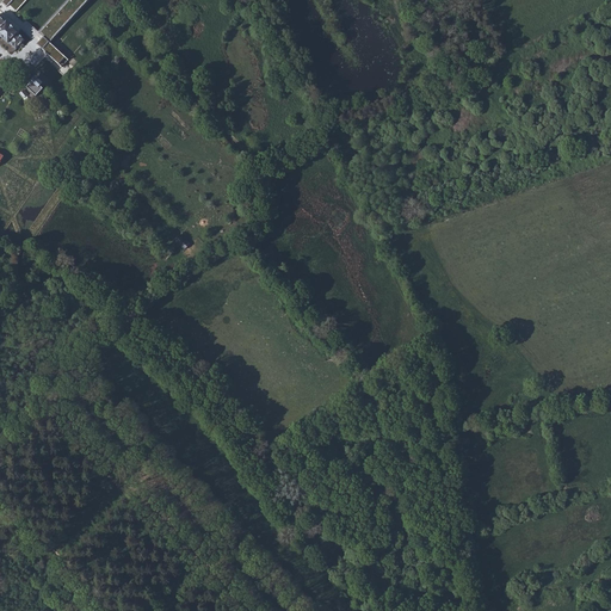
[(26,0),(2,0),(4,0),(2,2),(7,7),(10,5),(17,12),(26,0)]
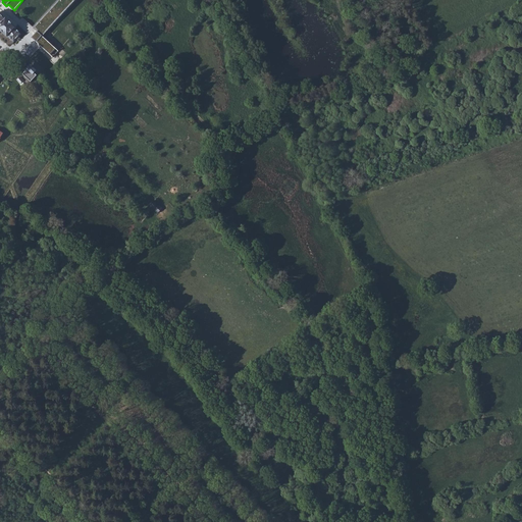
[(56,49),(43,36),(75,0),(58,0),(34,28),(38,32),(32,38),(51,55),(56,49)]
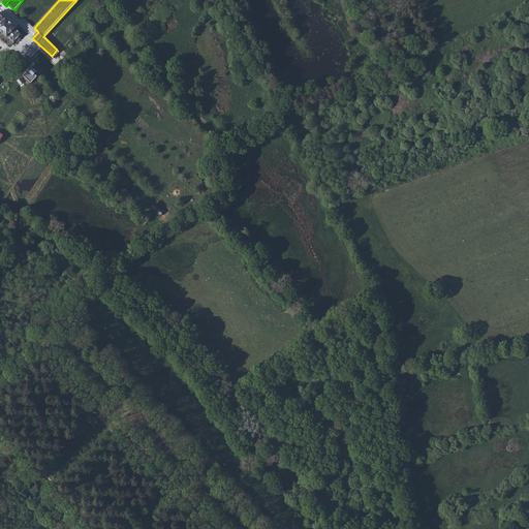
[(17,28),(6,19),(5,20),(0,13),(0,30),(7,37),(8,37),(14,42),(22,34),(16,29),(17,28)]
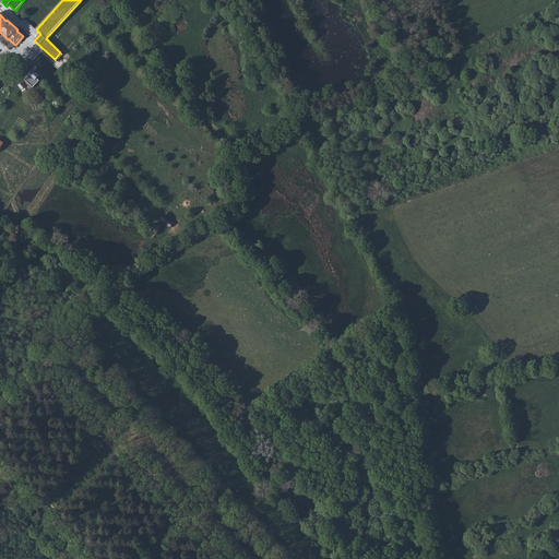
[(33,70),(28,74),(30,75),(25,80),(34,88),(40,81),(37,79),(40,76),(33,70)]
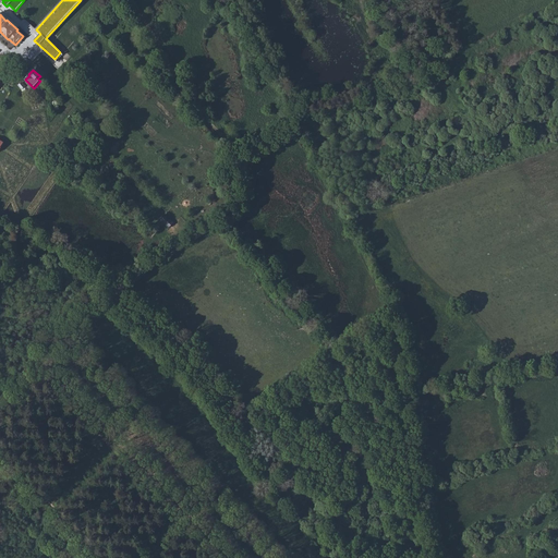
[(160,219),(169,229),(176,223),(166,214),(160,219)]
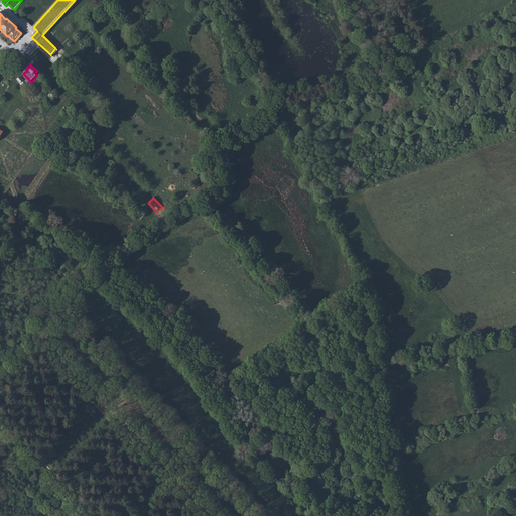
All buildings are outlined.
